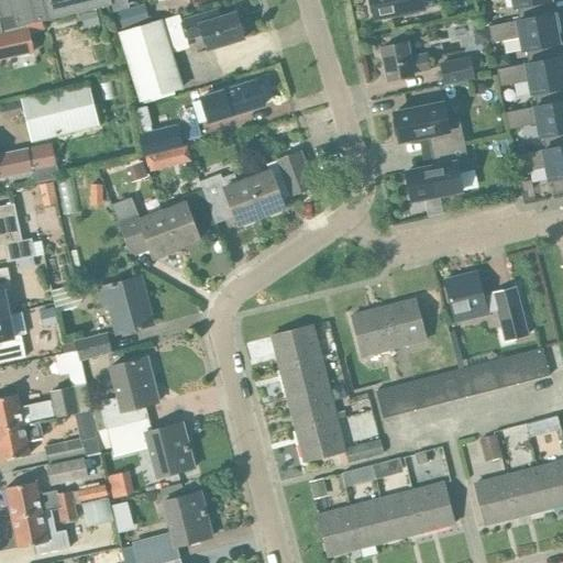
[(0,0),(0,10),(6,33),(42,22),(113,4),(111,0),(0,0)]
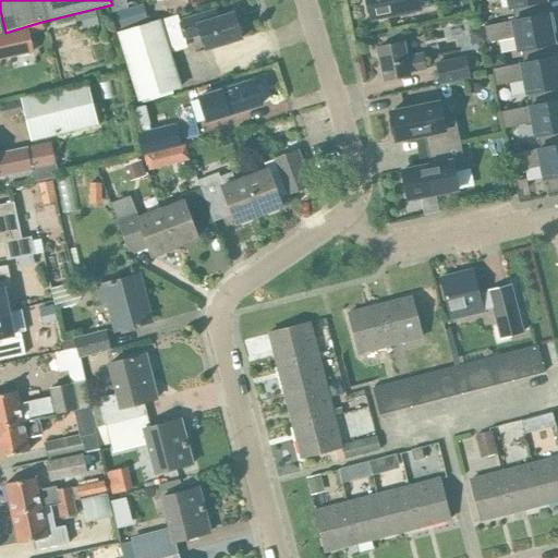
[(365,0),(368,12),(371,11),(372,19),(401,12),(402,15),(414,12),(414,10),(420,9),(417,0),(365,0)]
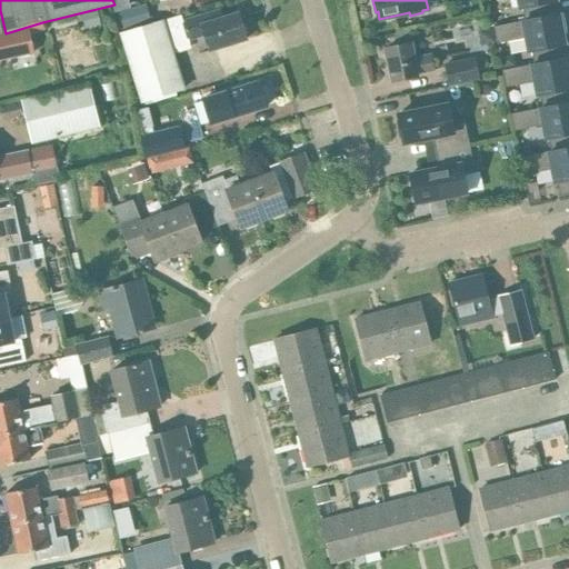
[(525,20),(558,13),(555,0),(519,0),(520,7),(522,7),(525,20)]
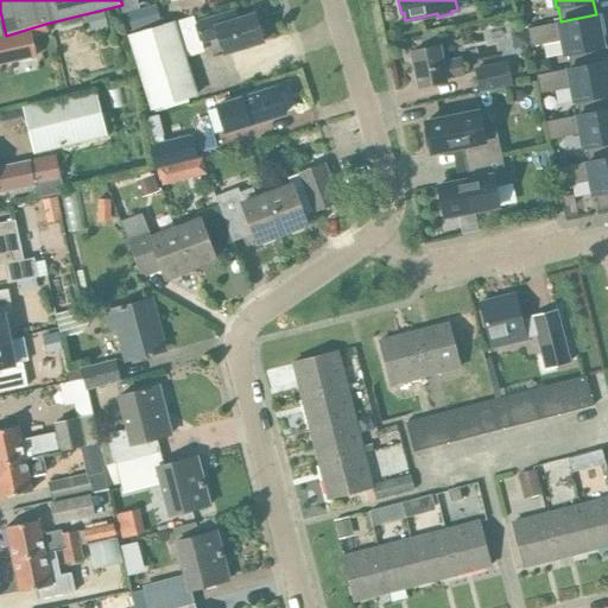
[(160,20),(157,6),(127,16),(131,30),(160,20)]
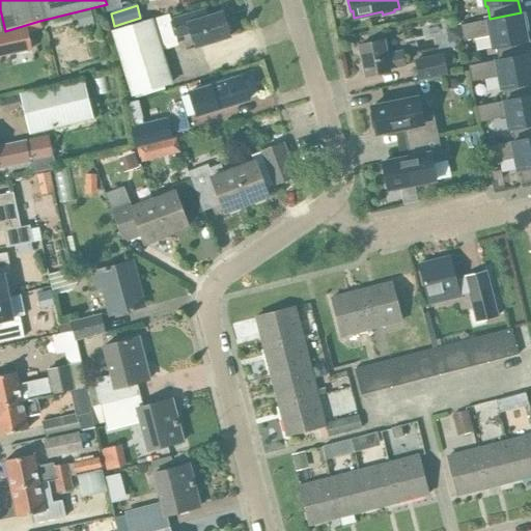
[(133,94),(151,88),(171,82),(160,46),(177,39),(176,36),(191,32),(196,47),(229,36),(222,11),(207,17),(204,9),(171,20),(169,14),(113,31),(133,94)]
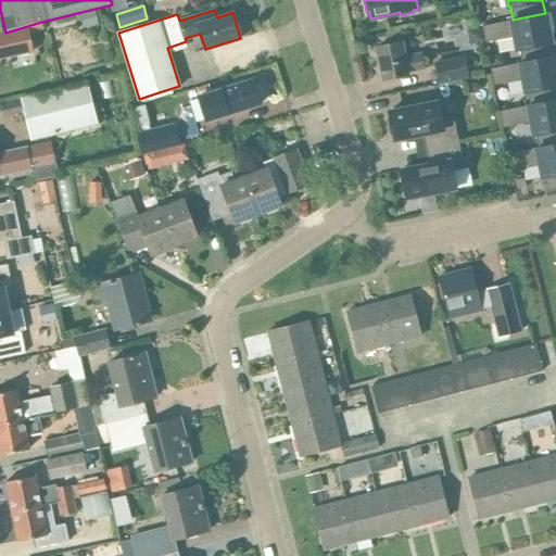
[(97,11),(80,14),(84,27),(100,24),(97,11)]
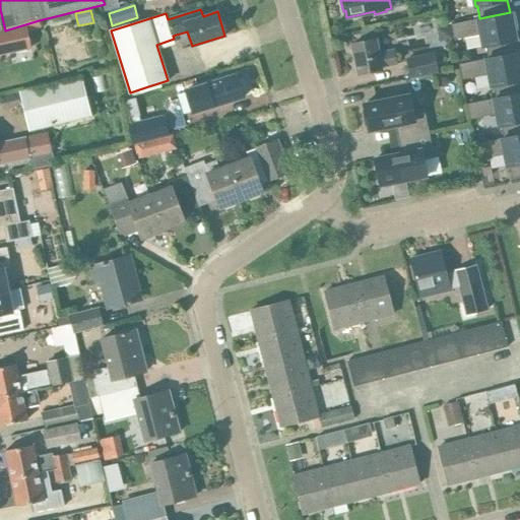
[(454,40),(481,35),(483,47),(485,46),(488,58),(518,52),(513,30),(518,29),(514,11),(510,12),(479,18),(451,24),(454,40)]
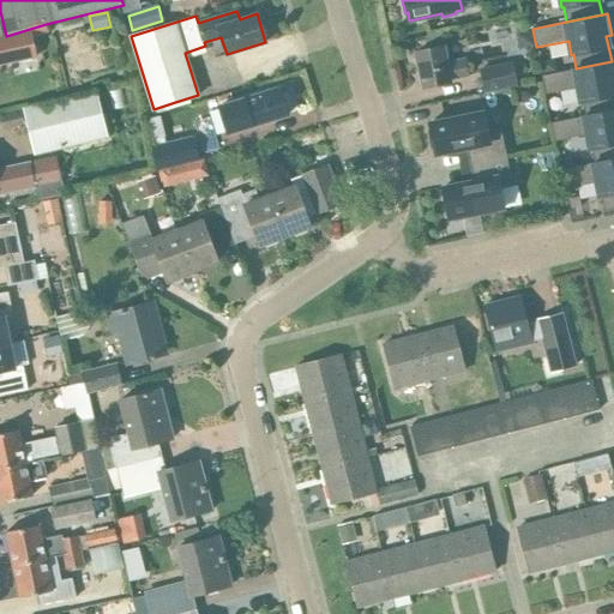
[(531,30),(516,32),(519,49),(535,46),(531,30)]
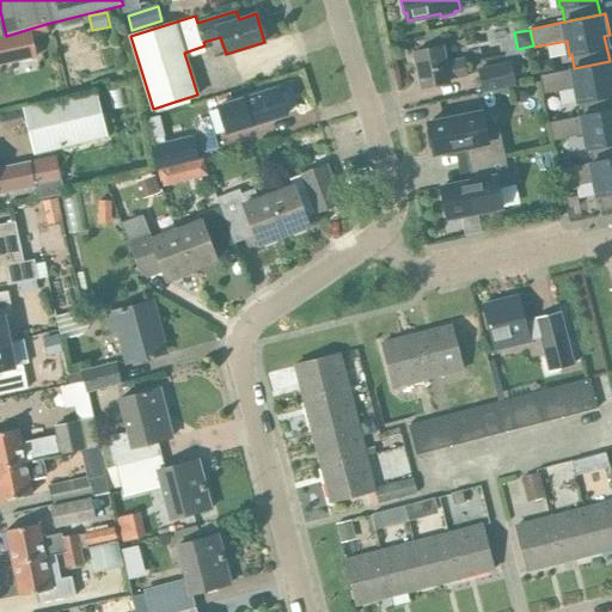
[(0,65),(31,57),(25,35),(0,41),(0,65)]
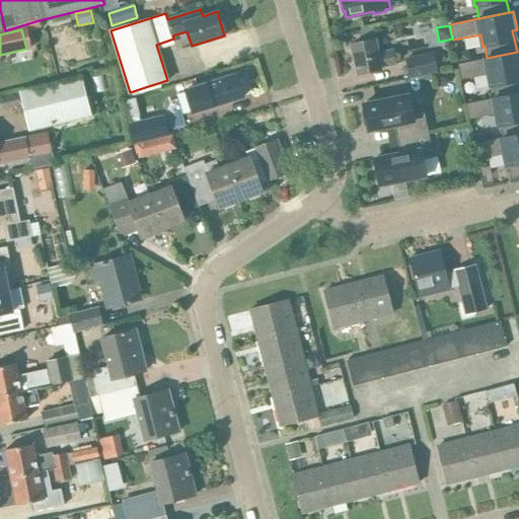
[(376,40),(353,44),(358,73),(381,69),(380,66),(395,63),(393,51),(379,53),(376,40)]
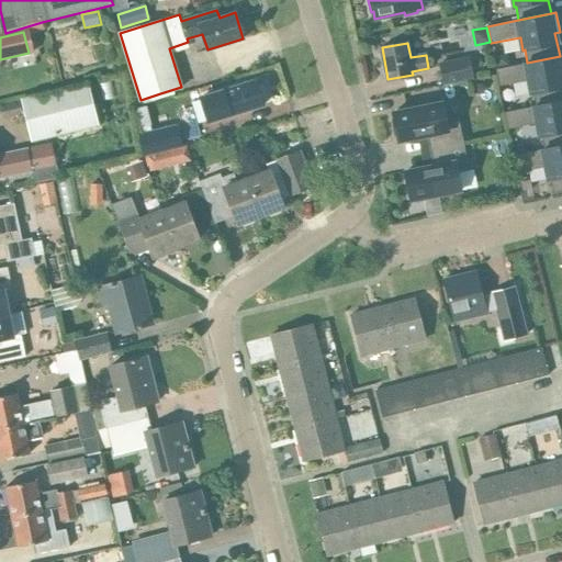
[(507,53),(495,55),(497,68),(510,66),(507,53)]
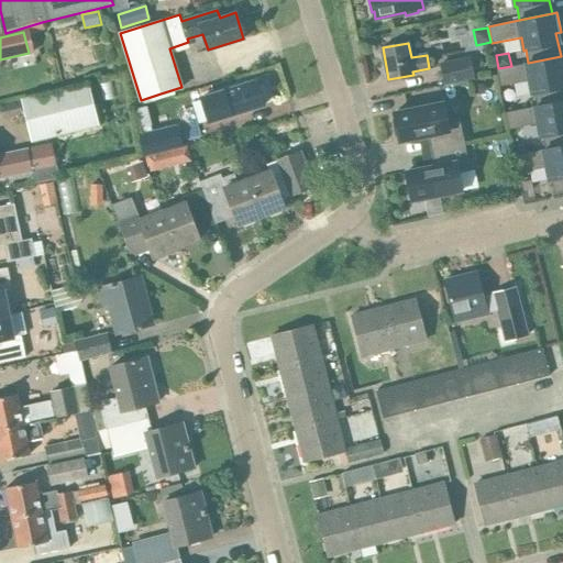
[(562,55),(561,56),(528,63),(497,69),(500,86),(530,80),(532,94),(534,92),(537,106),(562,100),(562,55)]
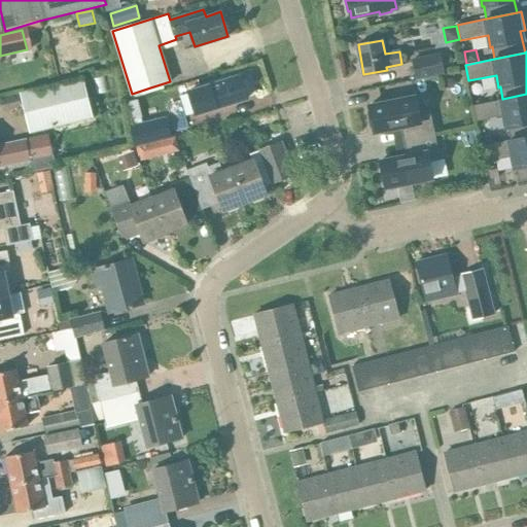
[(412,60),(416,78),(445,73),(442,55),(412,60)]
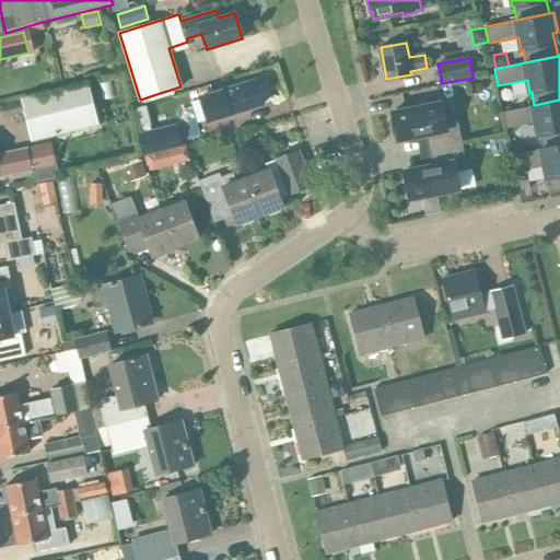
[(222,91),(200,97),(208,121),(229,115),(242,111),(264,104),(261,100),(268,98),(264,82),(257,84),(256,80),(222,91)]
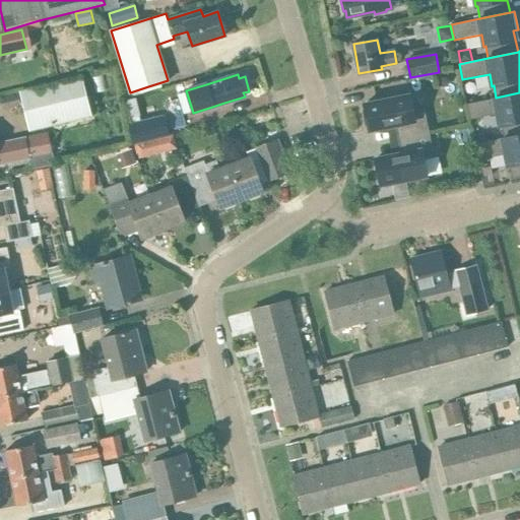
[(81,77),(21,91),(31,131),(90,118),(81,77)]
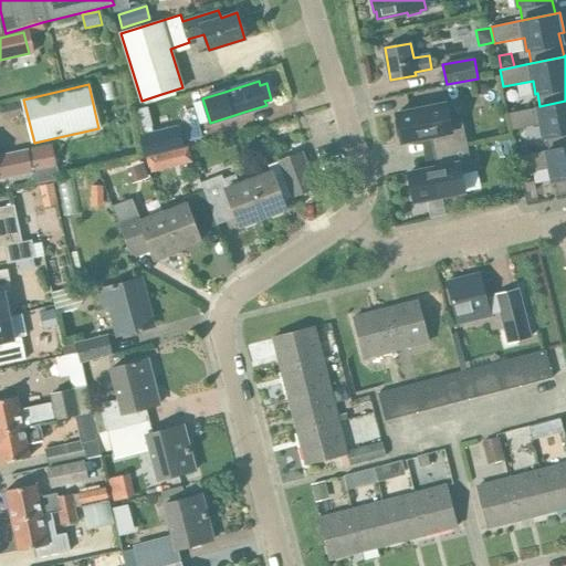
[(19,100),(0,103),(0,109),(2,119),(22,115),(19,100)]
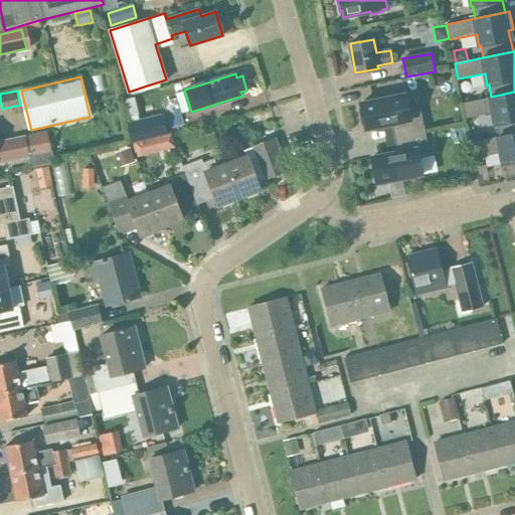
[(463,103),(466,118),(492,113),(495,125),(496,125),(499,137),(514,133),(514,92),(491,97),(463,103)]
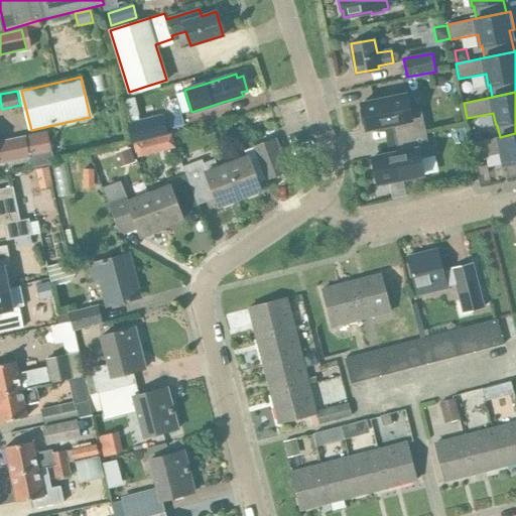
[(425,132),(421,108),(409,110),(405,94),(400,95),(400,93),(388,95),(388,98),(362,103),(363,110),(360,110),(363,124),(365,123),(367,129),(393,124),(395,138),(425,132)]
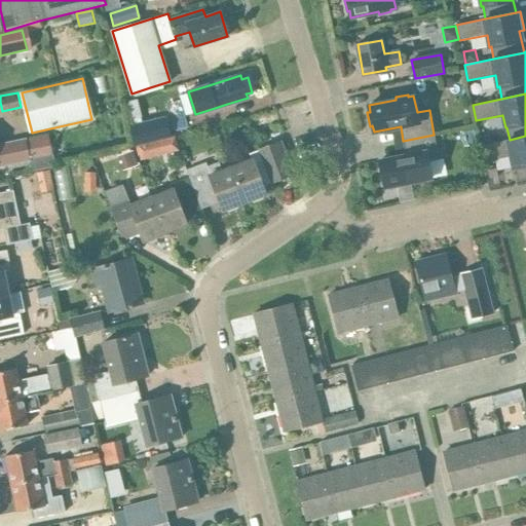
[(138,99),(122,102),(127,120),(142,117),(138,99)]
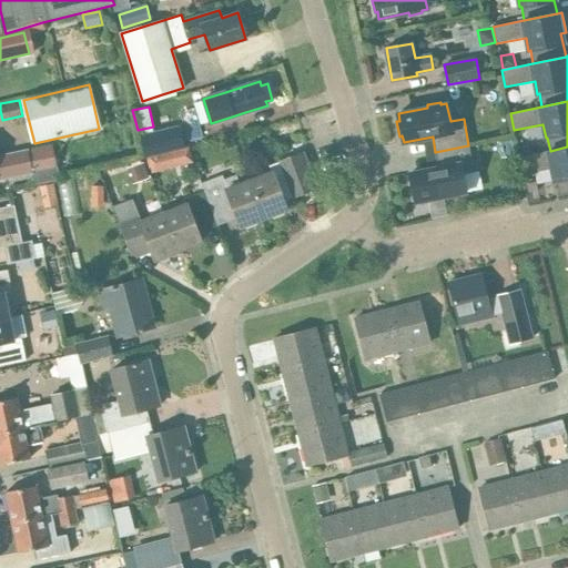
[(179,124),(140,134),(145,159),(165,153),(184,149),(184,148),(179,124)]
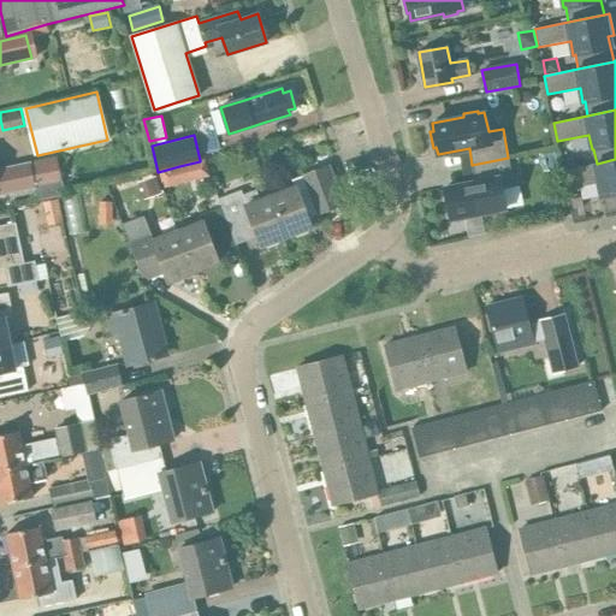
[(591,155),(576,158),(578,167),(593,164),(591,155)]
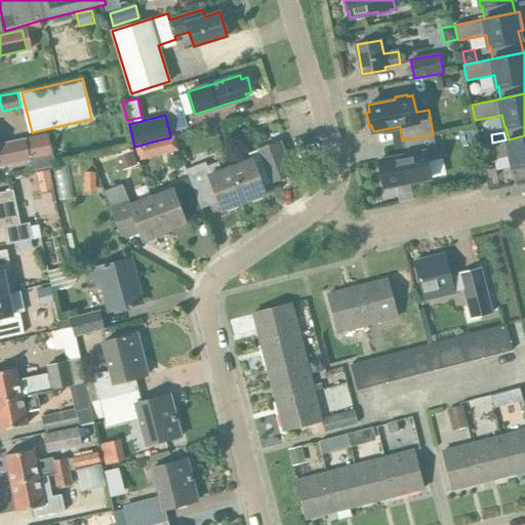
[(48,134),(25,139),(29,159),(31,169),(54,165),(48,134)]
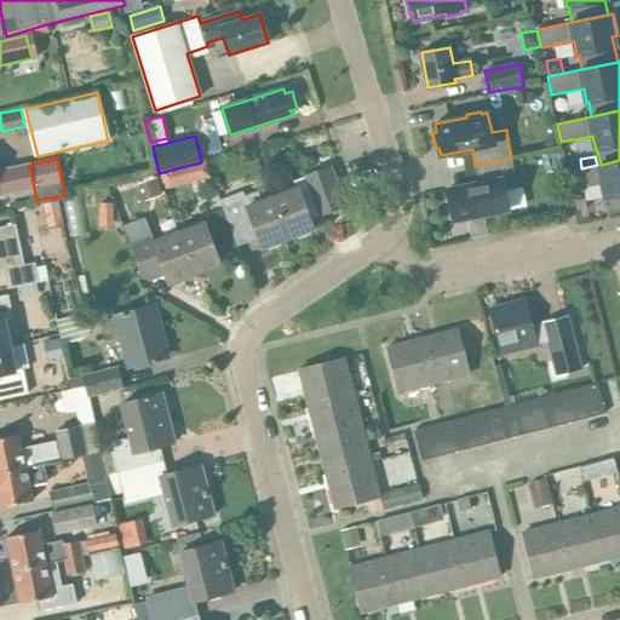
[(517,188),(511,159),(475,166),(478,183),(447,189),(454,220),(493,213),(493,216),(507,213),(506,210),(514,208),(509,189),(517,188)]
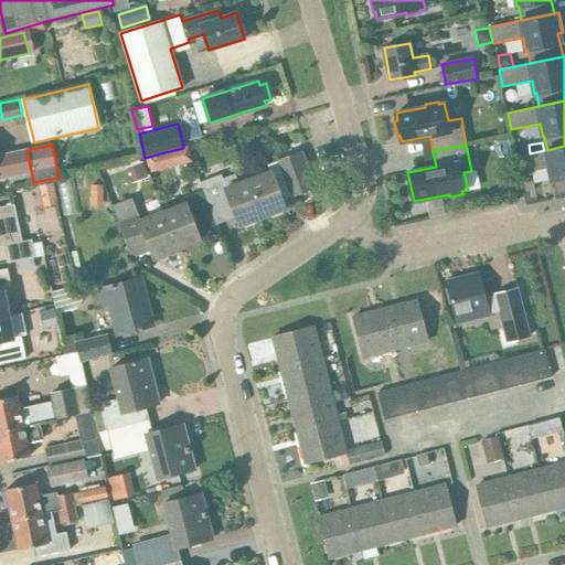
[(529,145),(514,147),(516,156),(530,153),(529,145)]
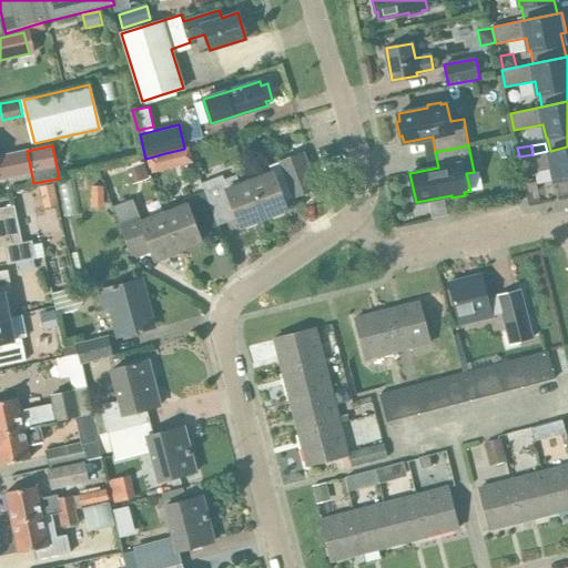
[(184,149),(165,153),(169,169),(193,162),(189,146),(184,148),(184,149)]
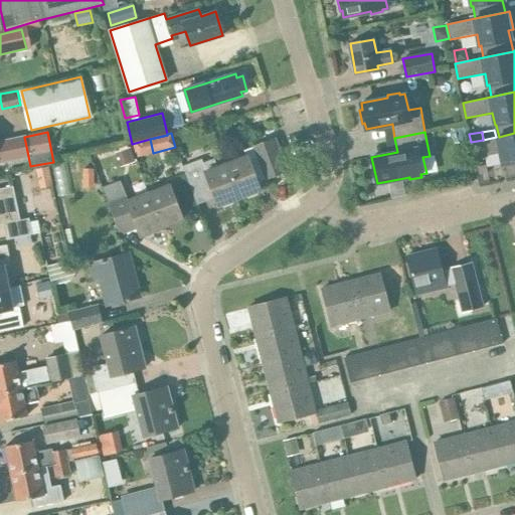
[(471,142),(473,157),(500,152),(503,164),(504,164),(507,177),(514,175),(514,133),(499,137),(496,137),(483,140),(471,142)]
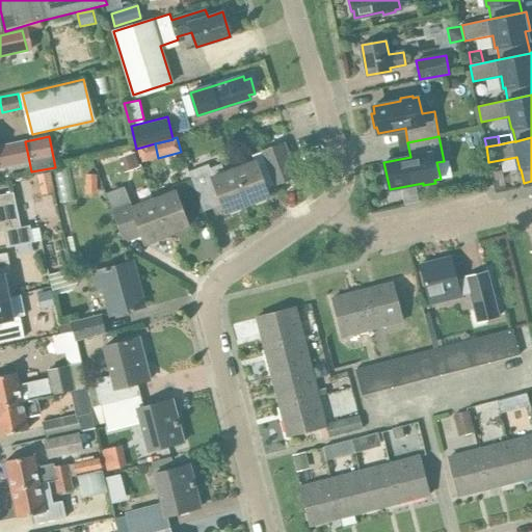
[(0,167),(29,161),(25,141),(0,145),(0,167)]
